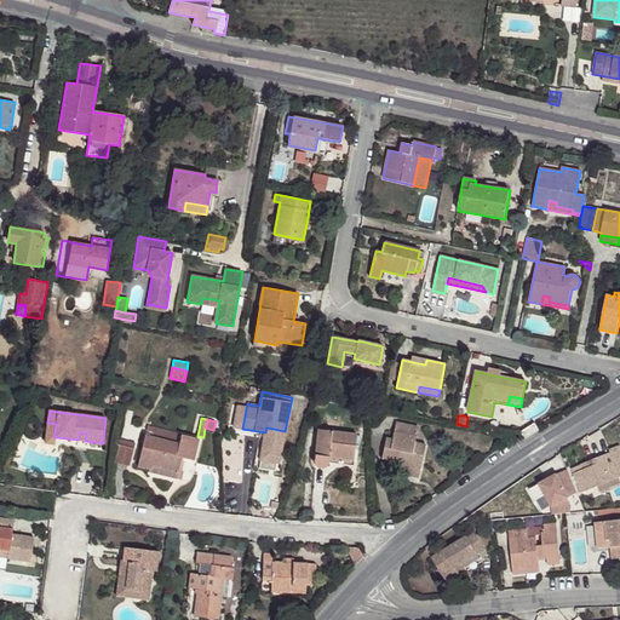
[(47,423),(45,443),(55,445),(56,437),(53,436),(56,424),(47,423)]
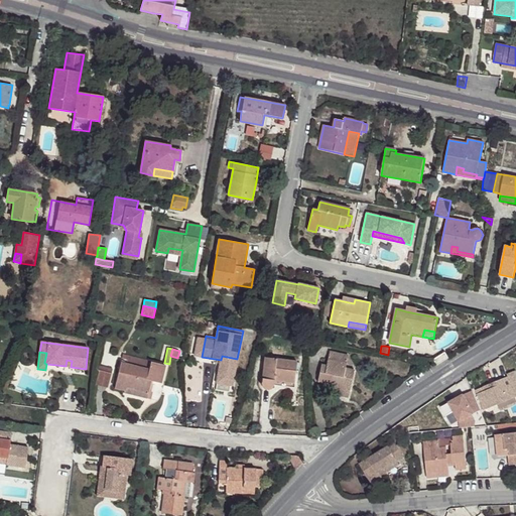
[(327,365),(321,364),(317,382),(332,385),(338,386),(338,388),(350,391),(354,370),(345,368),(348,355),(330,352),(327,365)]
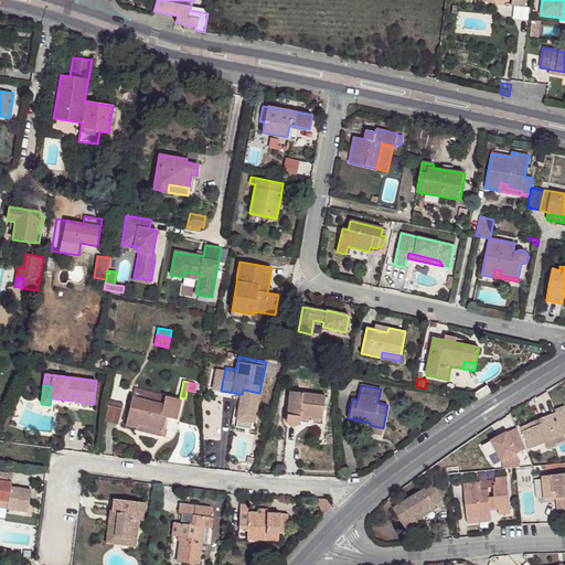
[(476,394),(479,400),(490,392),(487,387),(476,394)]
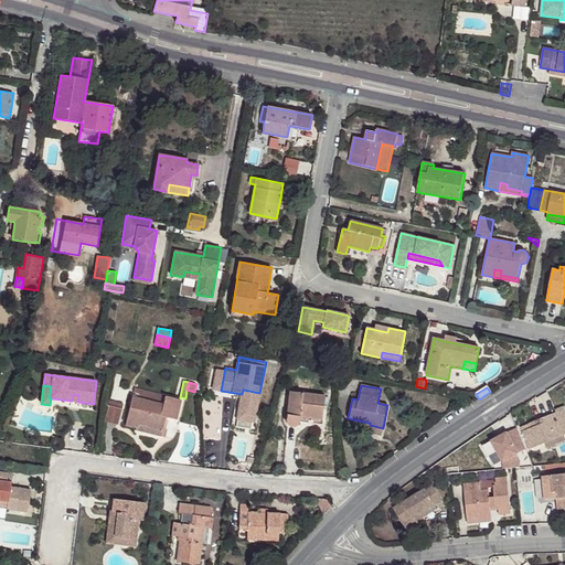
[(181,401),(140,391),(139,398),(132,396),(126,425),(136,427),(138,428),(139,424),(163,429),(163,428),(166,417),(177,419),(181,401)]
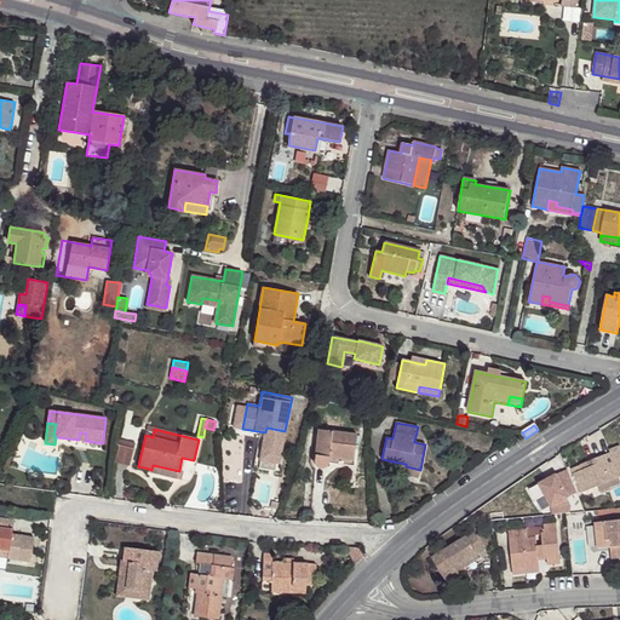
[(356,435),(317,430),(314,463),(315,465),(317,468),(320,469),(322,469),(326,466),(328,464),(329,458),(352,461),(356,435)]
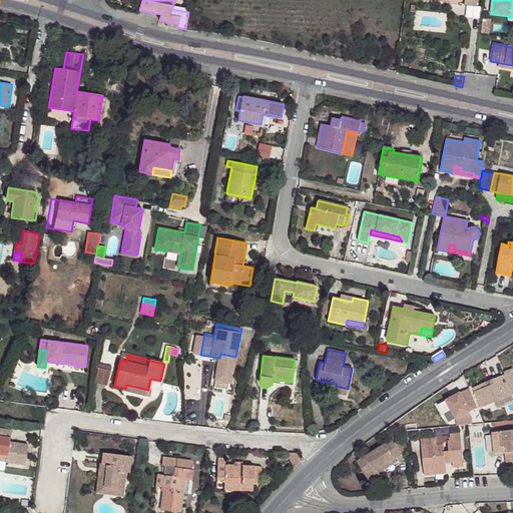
[(107,385),(111,372),(98,369),(95,382),(107,385)]
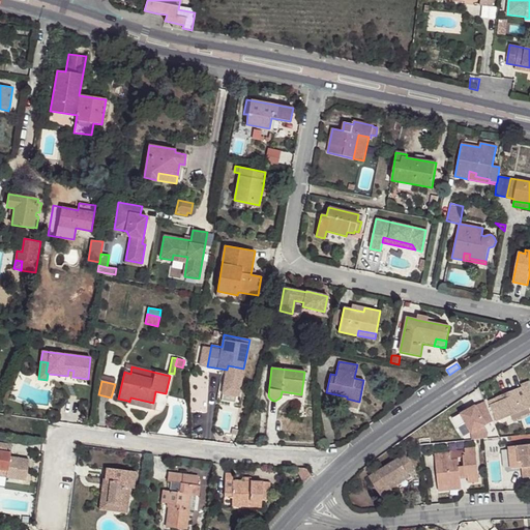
[(497,420),(529,408),(521,388),(489,402),(497,420)]
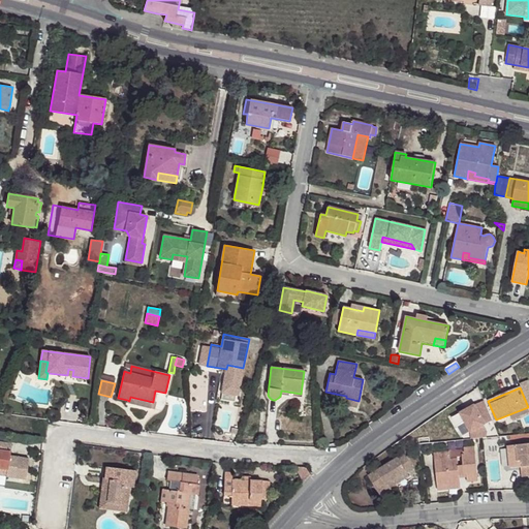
[(358,408),(359,401),(346,398),(346,396),(340,395),(338,404),(358,408)]
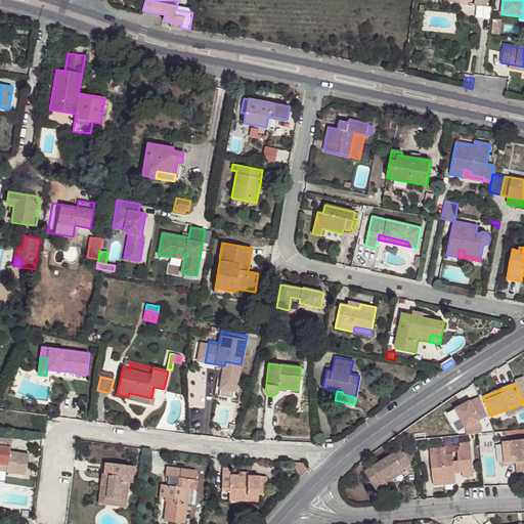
[(151,398),(129,393),(128,397),(126,396),(126,399),(153,405),(155,398),(151,397),(151,398)]
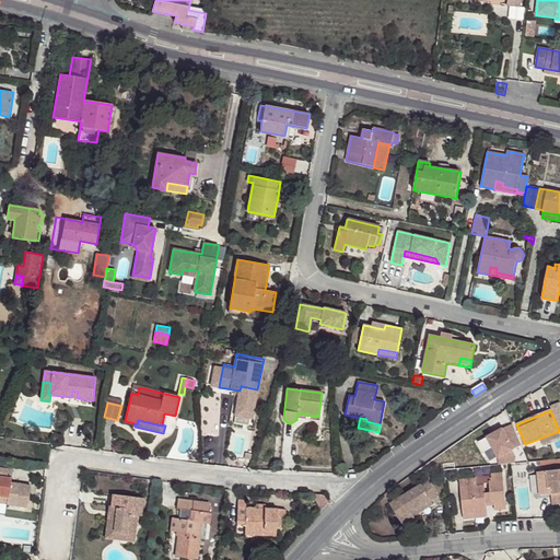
[(502,429),(510,440),(517,435),(512,423),(502,429)]
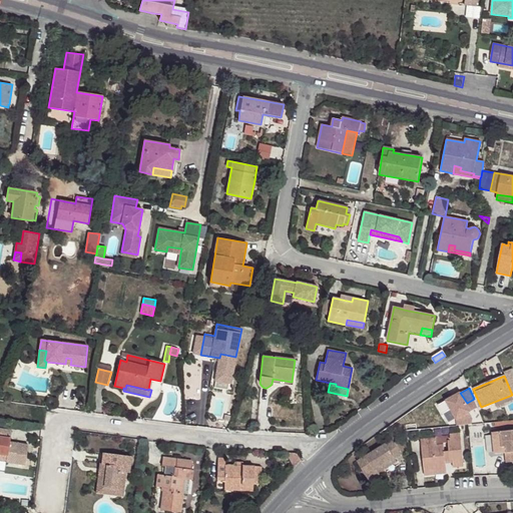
[(460,393),(438,406),(444,415),(452,410),(457,420),(457,426),(472,424),(472,419),(468,413),(477,408),(474,399),(467,403),(460,393)]
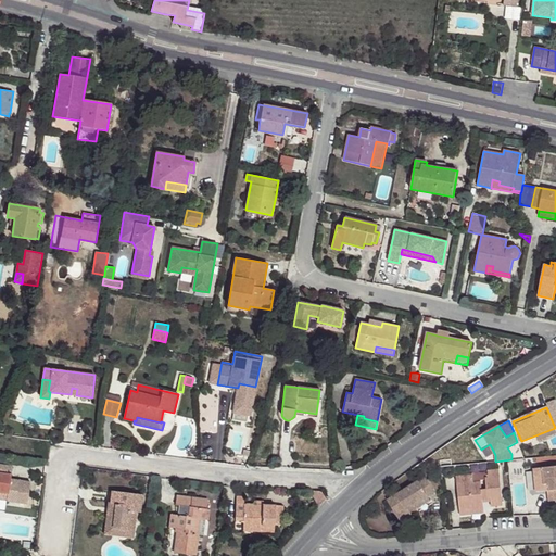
[(555,501),(555,463),(555,464),(555,467),(550,467),(550,464),(536,466),(538,468),(534,469),(536,492),(547,491),(548,496),(554,496),(554,501),(555,501)]
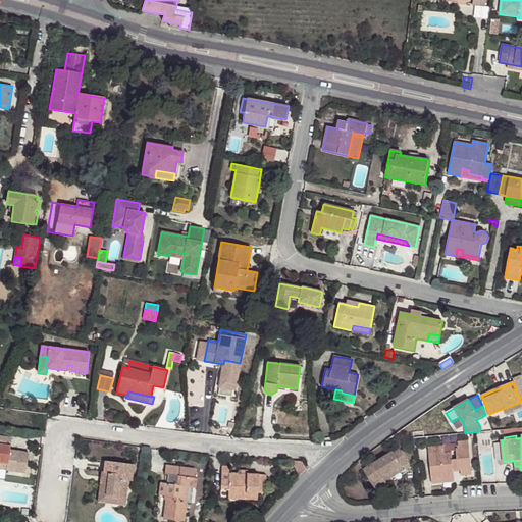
[(11,437),(0,435),(0,469),(25,473),(29,453),(10,450),(11,437)]
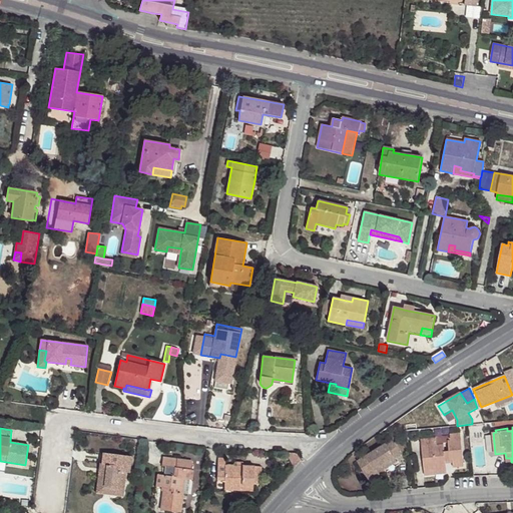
[(436,437),(421,439),(424,470),(446,468),(446,464),(445,461),(452,460),(453,463),(453,467),(464,466),(460,434),(450,435),(450,440),(448,441),(448,443),(449,451),(445,452),(444,445),(437,445),(436,444),(436,437)]
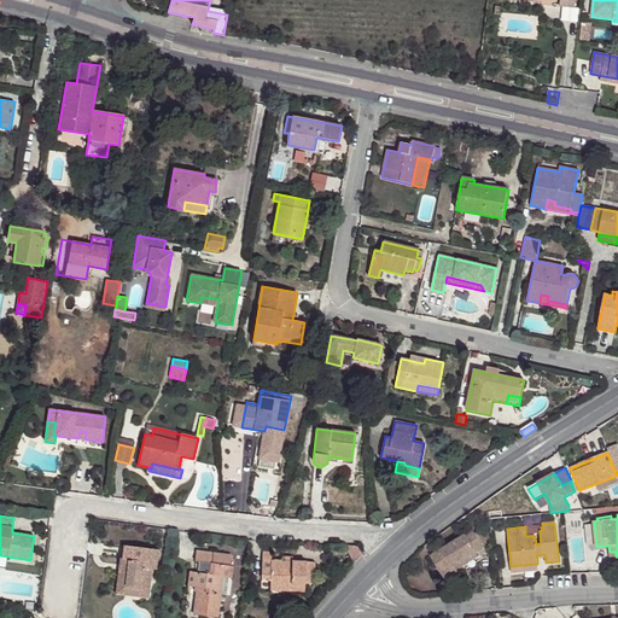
[(542,530),(542,524),(525,526),(525,535),(540,534),(540,531),(542,530)]
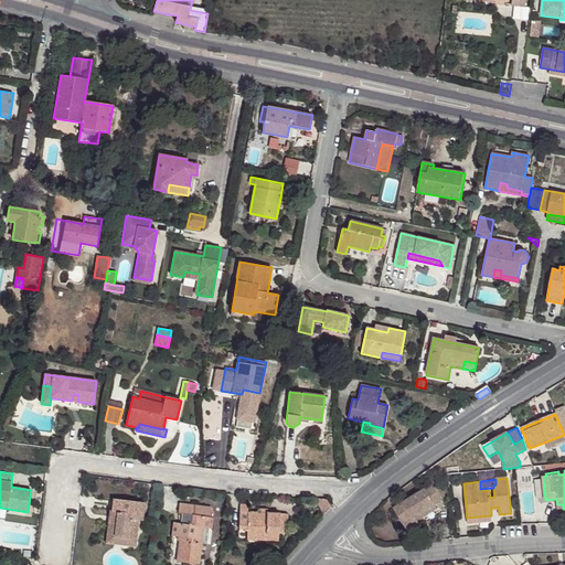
[(433,484),(394,508),(407,531),(419,524),(417,521),(415,516),(435,504),(441,500),(439,497),(434,488),(433,484)]
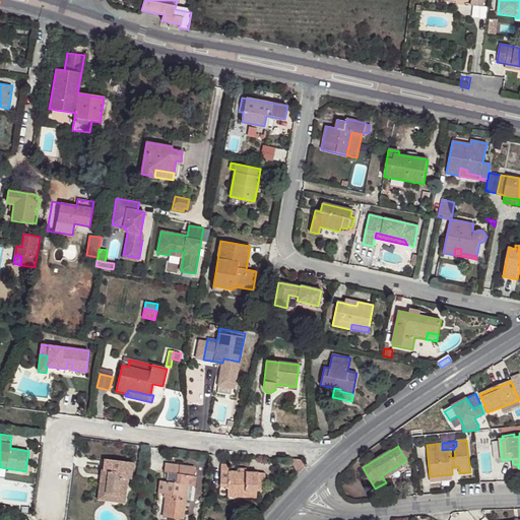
[(133,463),(105,459),(104,470),(109,471),(106,494),(112,495),(112,502),(125,503),(127,484),(126,483),(127,478),(131,479),(133,463)]
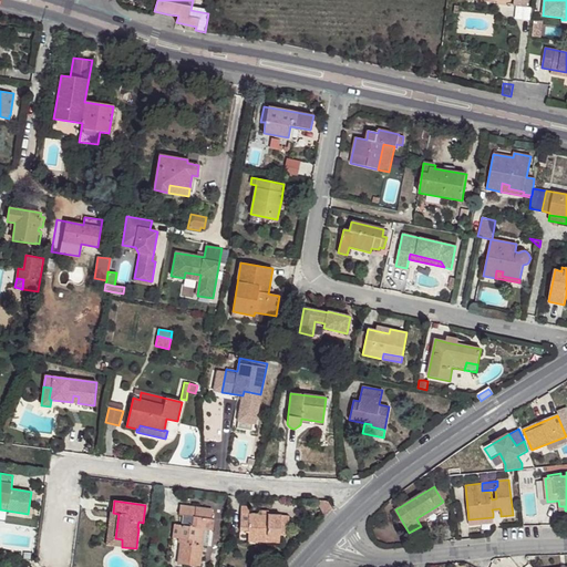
[(325,517),(333,509),(328,501),(316,501),(325,517)]
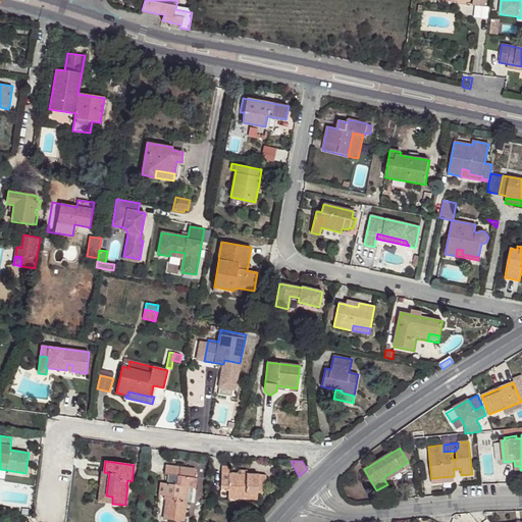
[(164,519),(184,521),(186,502),(189,477),(195,478),(196,469),(166,466),(165,474),(169,474),(167,484),(161,483),(159,496),(166,497),(164,519)]
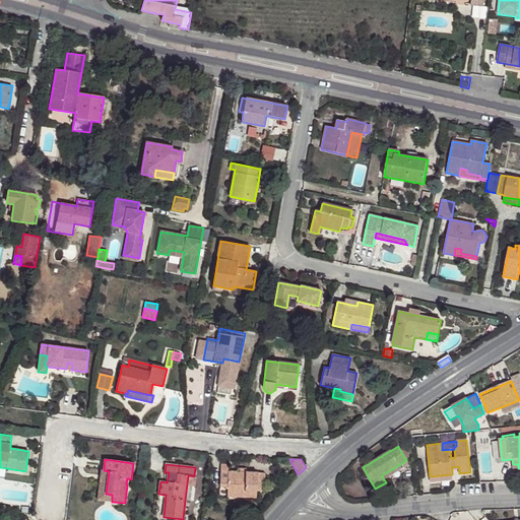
[(221,464),(219,486),(228,488),(228,491),(257,492),(257,491),(264,491),(265,473),(246,472),(239,471),(229,471),(229,465),(221,464)]
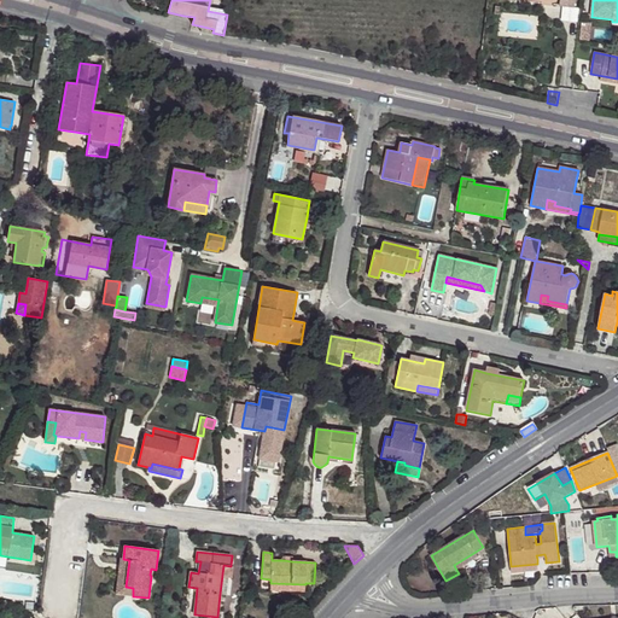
[(476,552),(454,565),(456,570),(478,557),(476,552)]
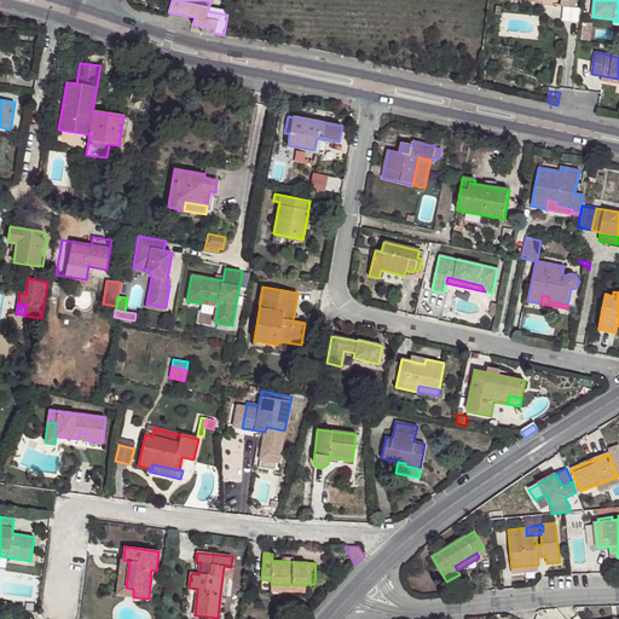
[(126,588),(129,561),(123,560),(121,560),(116,595),(133,597),(133,589),(126,588)]
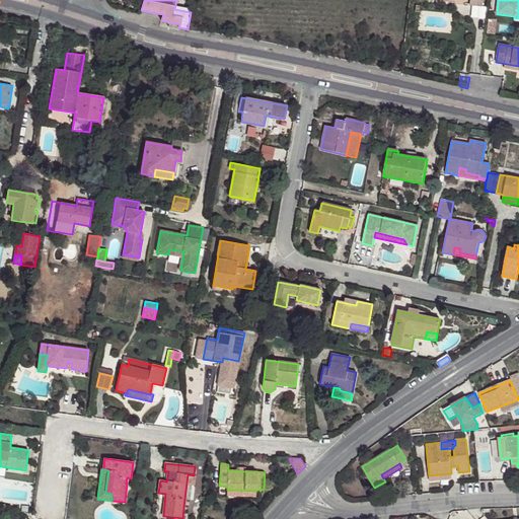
[(194,475),(188,474),(184,499),(190,500),(192,486),(195,486),(197,475),(194,475)]
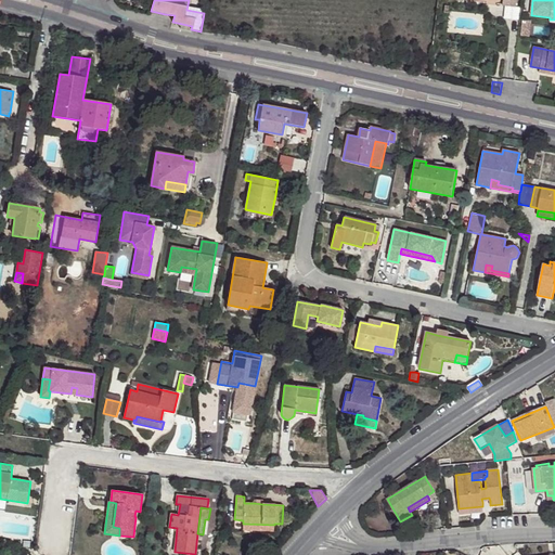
[(221,544),(219,554),(223,554),(241,554),(243,550),(221,544)]
